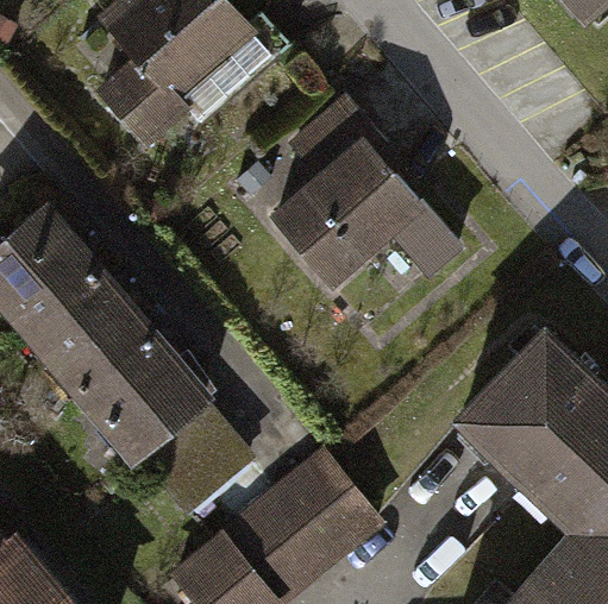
[(258,35),(229,0),(131,0),(102,25),(137,67),(104,95),(150,149),(194,112),(182,98),(258,35)]
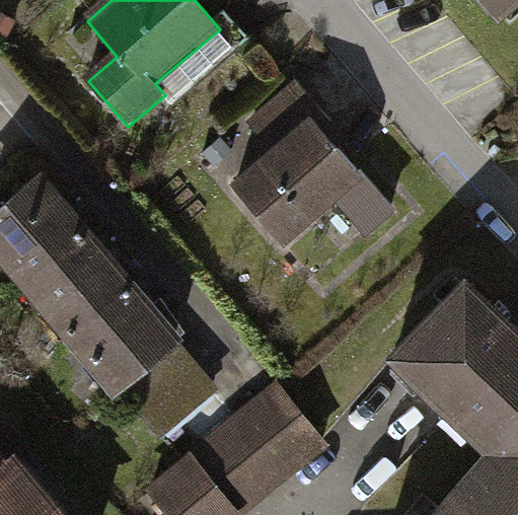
[(483,0),(504,24),(517,12),(517,0),(483,0)]
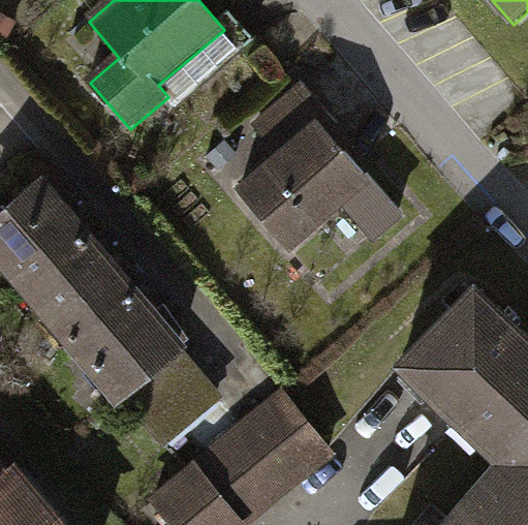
[(373,181),(319,123),(239,195),(292,254),(373,181)]
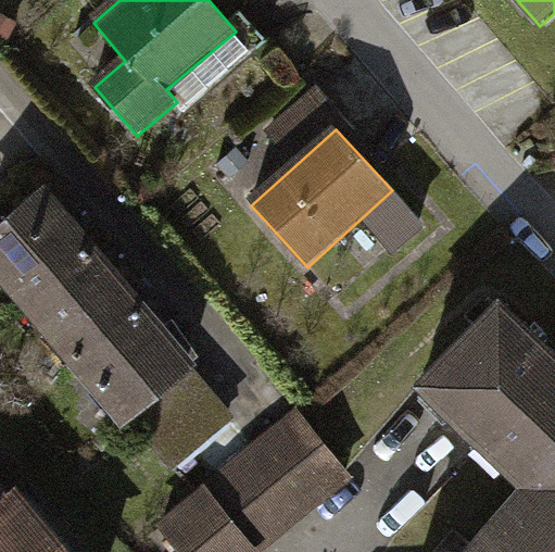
[(0,292),(17,313),(96,245),(45,187),(0,225),(0,292)]
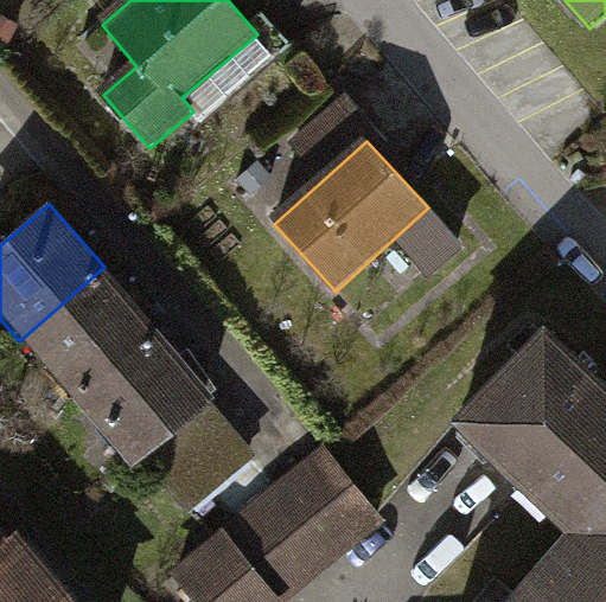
[(76,404),(160,331),(104,267),(19,341),(76,404)]
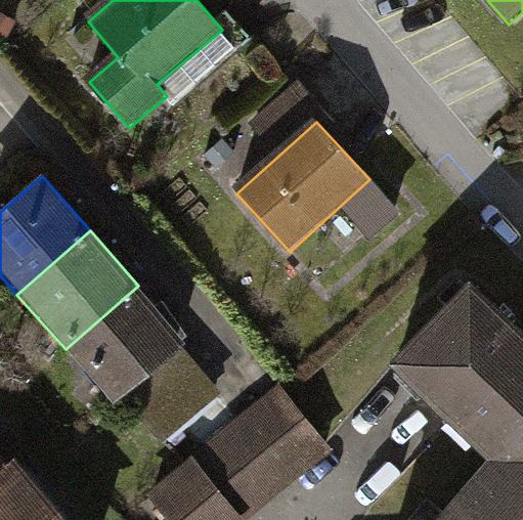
[(114,404),(186,340),(138,286),(66,349),(114,404)]
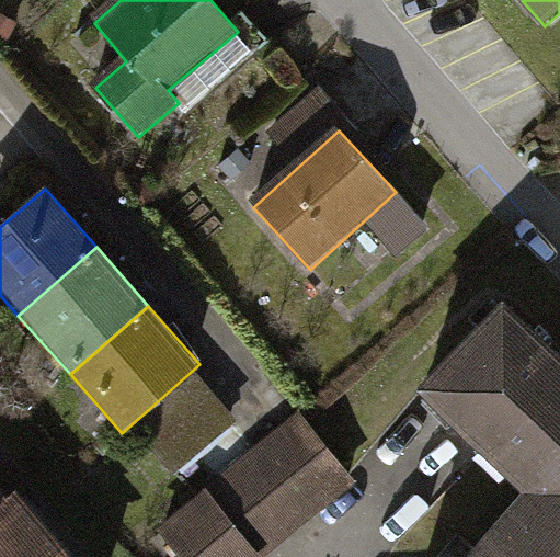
[(559,364),(494,307),(420,391),(526,485),(461,556),(559,556),(559,364)]
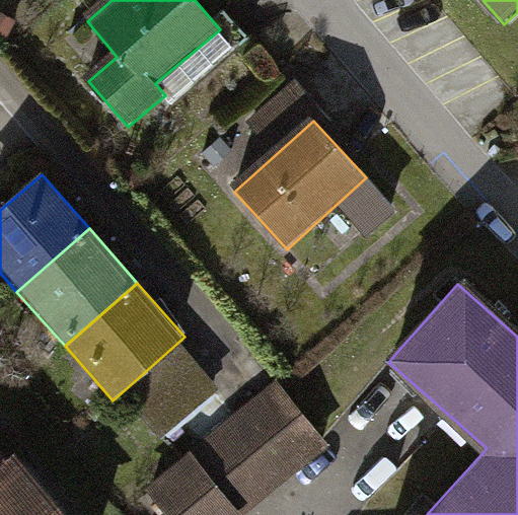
[(244,514),(337,438),(281,373),(148,485),(173,514),(244,514)]
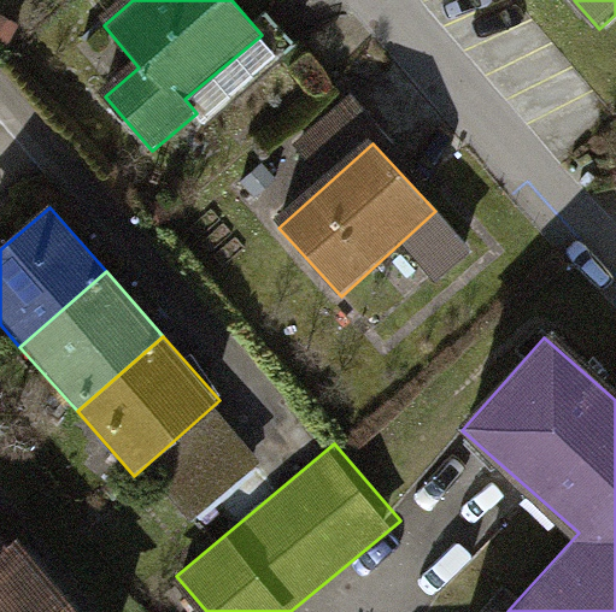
[(60,611),(0,537),(0,611),(60,611)]
